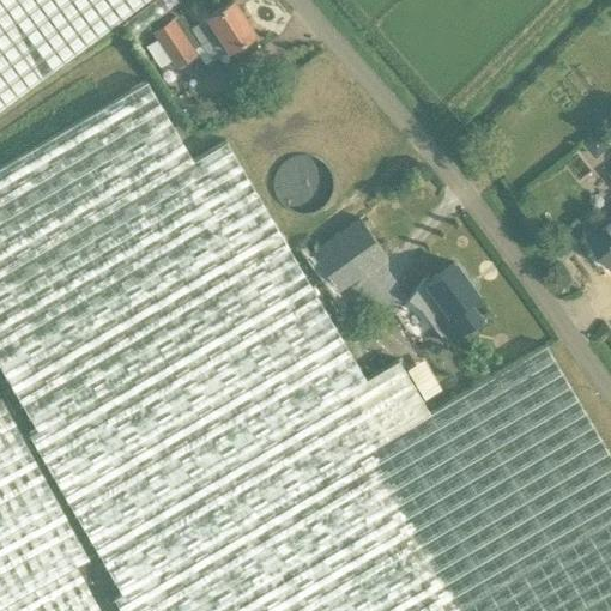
[(0,0),(0,113),(151,0),(0,0)]
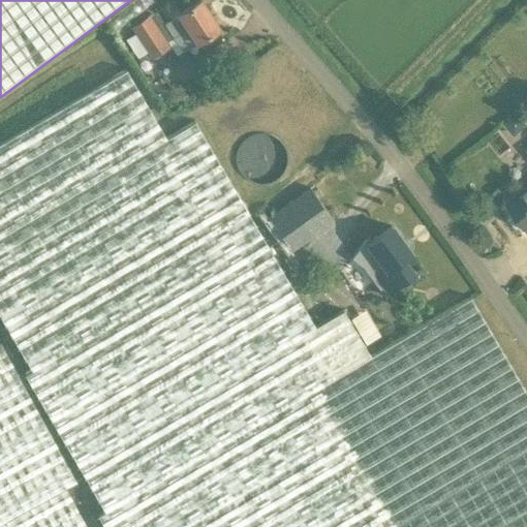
[(166,27),(175,39),(185,54),(221,29),(203,1),(182,14),(182,17),(166,27)]
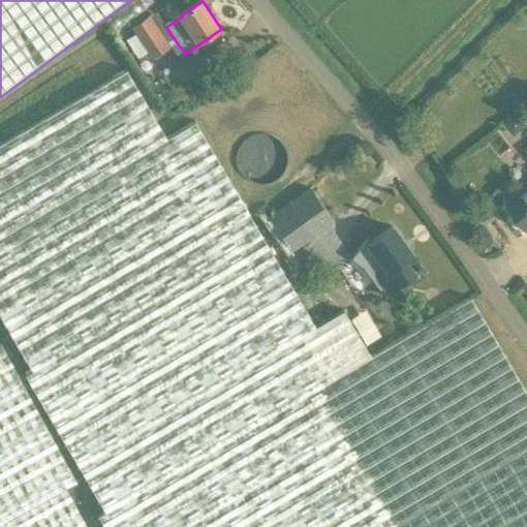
[(169,48),(159,31),(151,19),(133,30),(153,59),(169,48)]
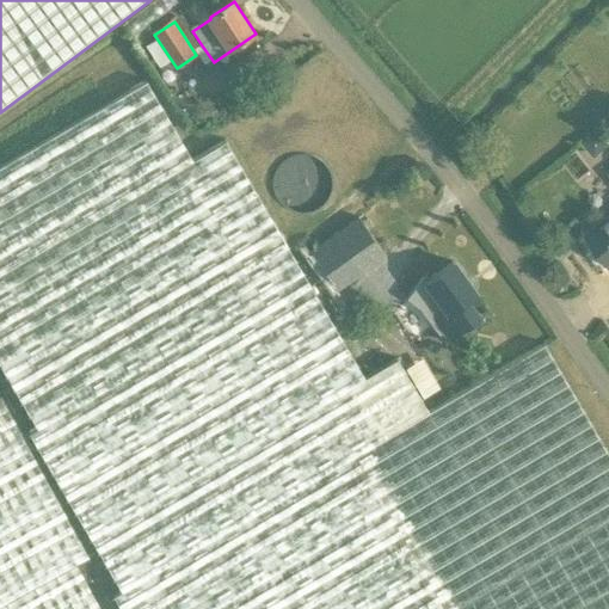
[(112,598),(118,608),(608,608),(608,451),(547,345),(430,413),(400,361),(367,380),(228,141),(194,161),(147,81),(0,166),(0,365),(37,430),(29,435),(121,594),(112,598)]
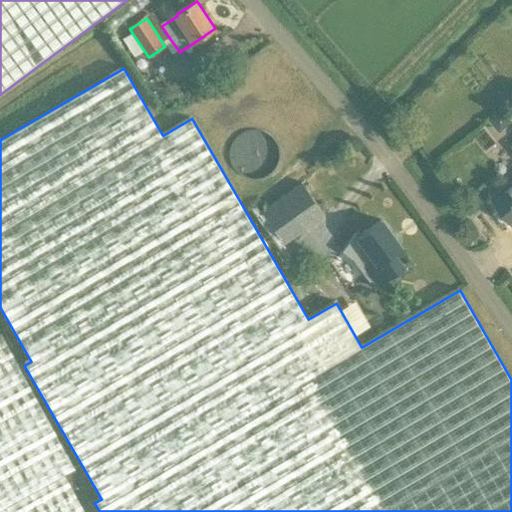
[(279,155),(279,154),(278,146),(276,142),(273,138),(270,134),(265,132),(261,130),(257,130),(253,130),(247,131),(241,133),(238,136),(234,140),(232,144),(230,153),(230,157),(231,162),(233,166),(236,170),(239,173),(243,176),(247,177),(253,179),(258,178),(262,177),(267,175),(271,172),(275,168),(277,164),(279,155)]
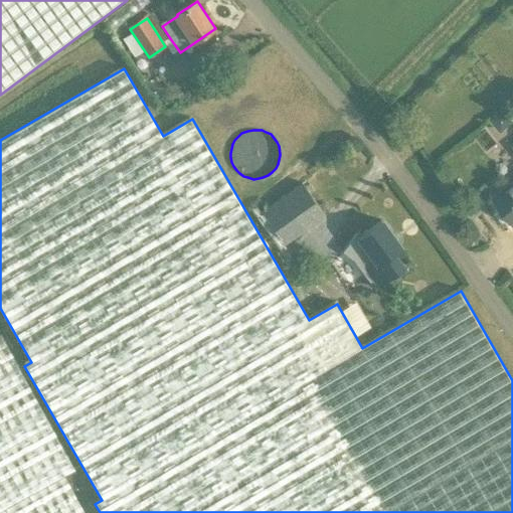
[(266,209),(288,242),(303,232),(300,227),(311,220),(314,224),(329,214),(307,182),(266,209)]
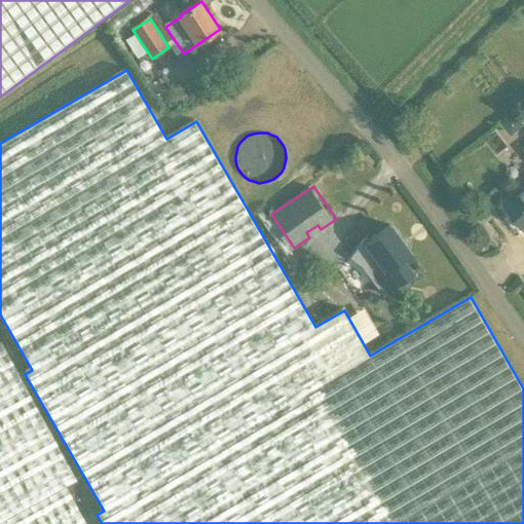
[(523,190),(506,204),(523,227),(523,190)]
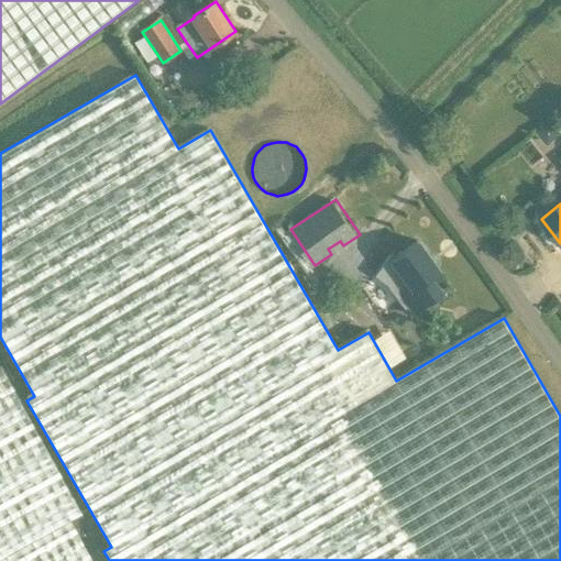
[(391,284),(415,317),(446,295),(432,276),(439,272),(418,242),(393,261),(389,259),(395,252),(394,251),(376,274),(391,284)]
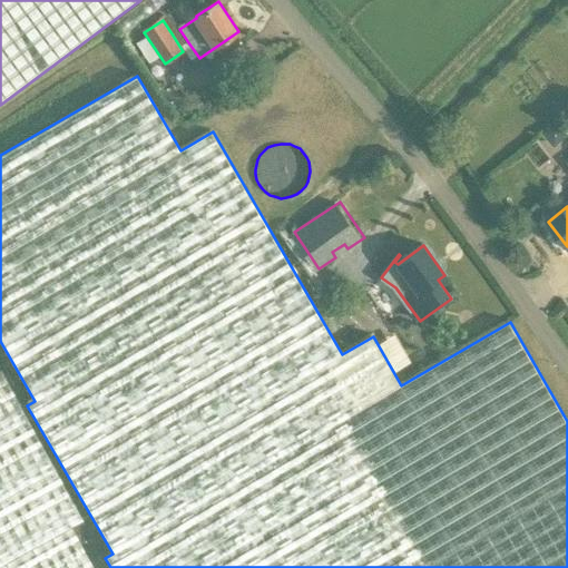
[(85,522),(2,372),(0,372),(0,567),(94,567),(74,529),(85,522)]
